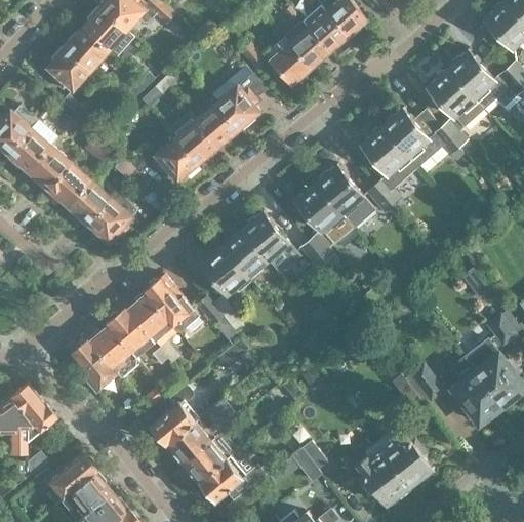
[(108,0),(101,8),(126,32),(137,18),(143,24),(148,24),(156,14),(167,25),(176,14),(159,0),(149,0),(146,4),(140,0),(108,0)]
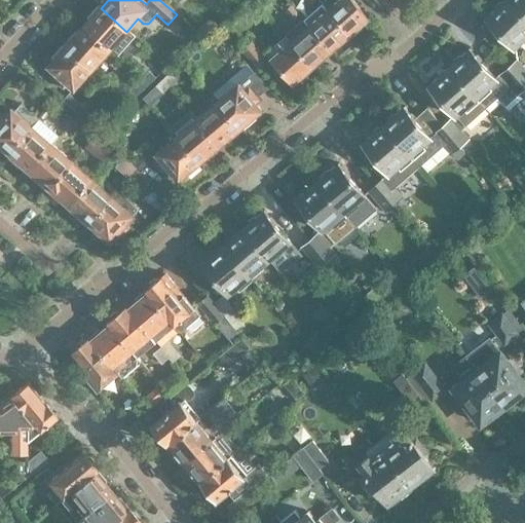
[(316,0),(316,1),(321,6),(348,38),(368,22),(349,0),(316,0)]
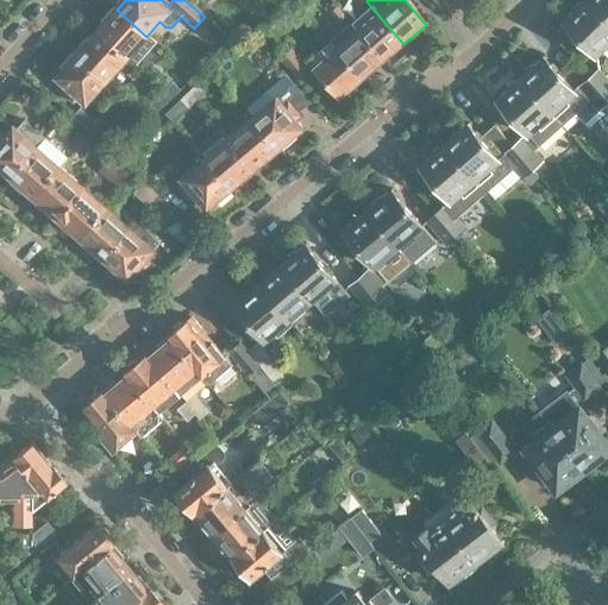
[(607,0),(585,0),(583,2),(607,27),(607,0)]
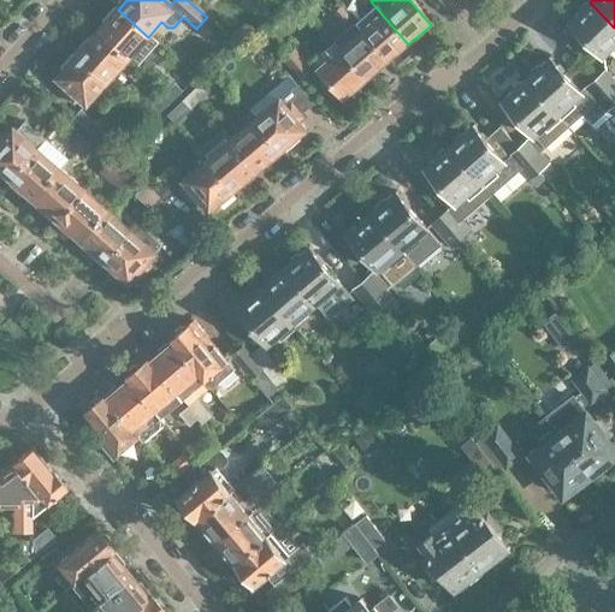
[(614,46),(614,28),(590,3),(568,24),(602,59),(614,46)]
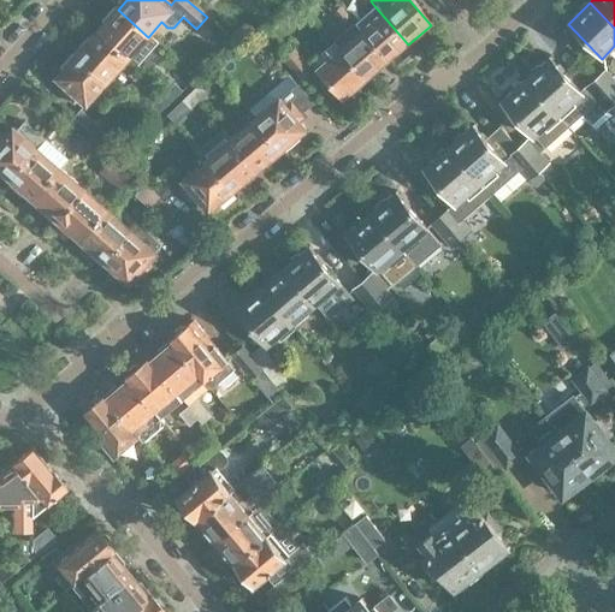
[(350,19),(337,5),(329,12),(342,27),(350,19)]
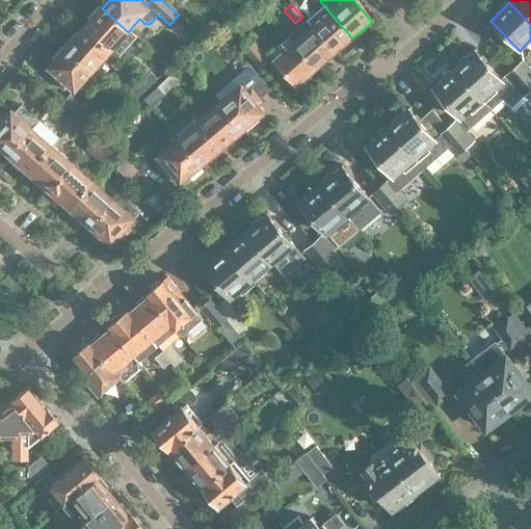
[(312,29),(311,29),(333,55),(352,38),(324,6),(307,23),(312,29)]
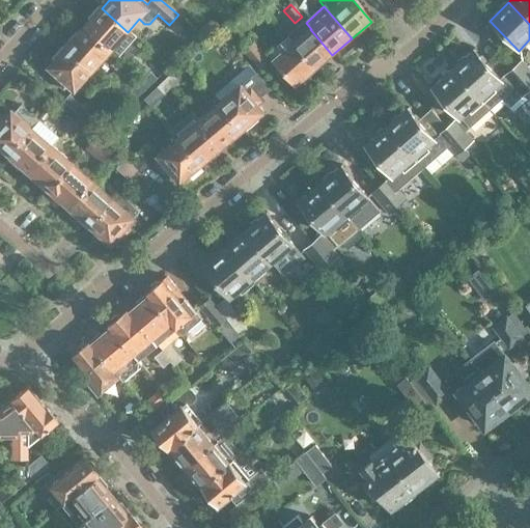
[(102,8),(84,28),(109,52),(128,32),(102,8)]
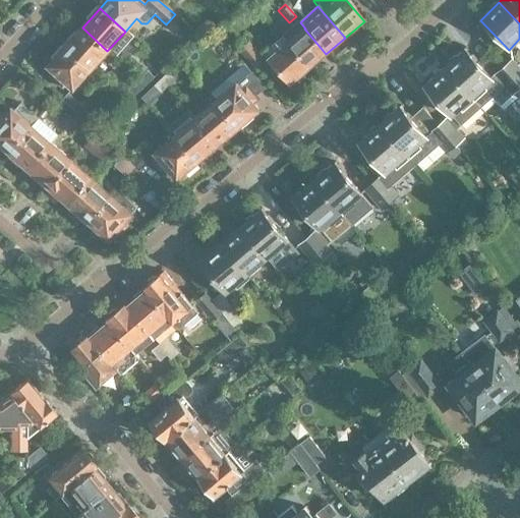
[(82,27),(65,47),(90,70),(107,51),(82,27)]
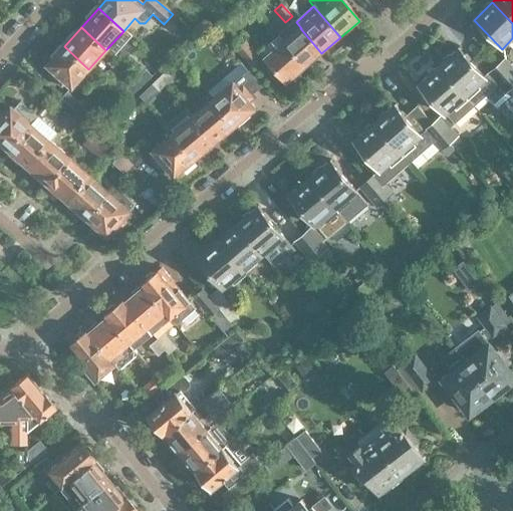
[(300,28),(283,43),(283,44),(304,68),(321,53),(300,28)]
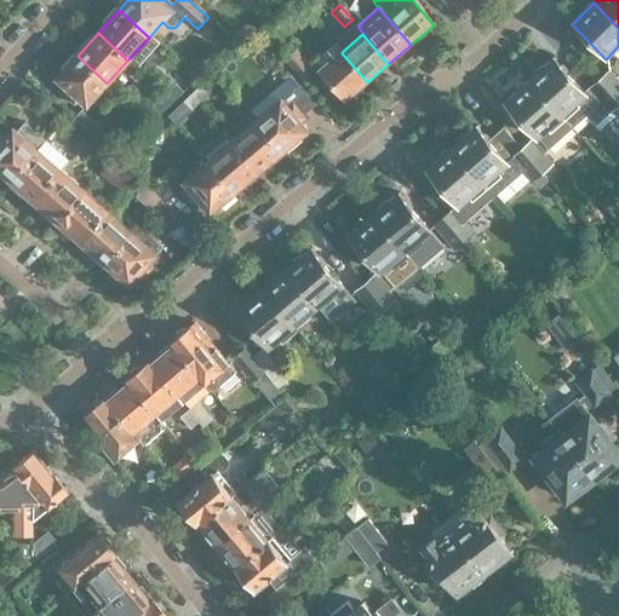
[(313,64),(334,88),(332,91),(338,99),(340,97),(345,101),(367,82),(342,53),(342,52),(336,45),(313,64)]
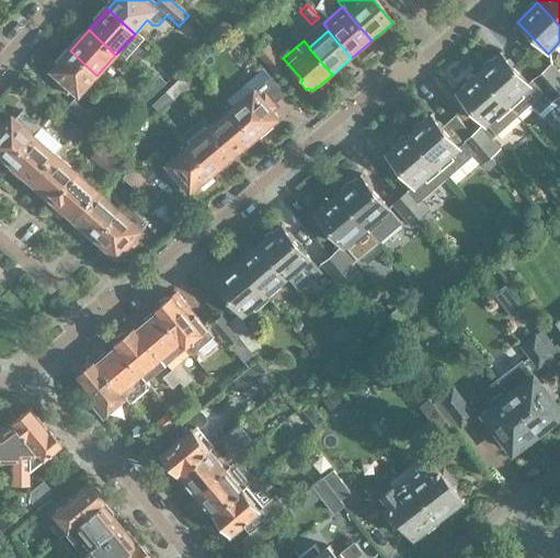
[(258,56),(274,75),(285,66),(267,47),(258,56)]
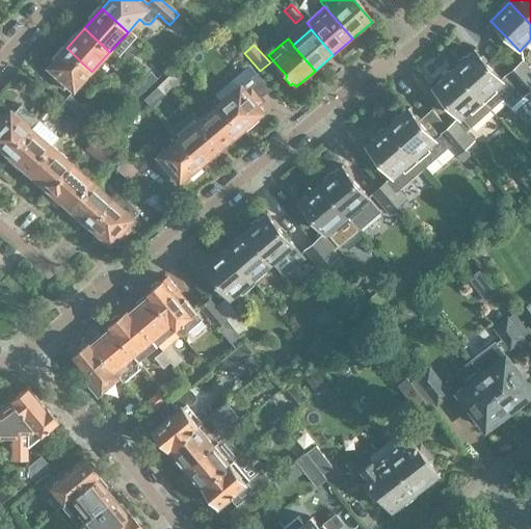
[(91,72),(67,48),(48,69),(54,74),(49,79),(63,91),(68,86),(74,93),(91,72)]
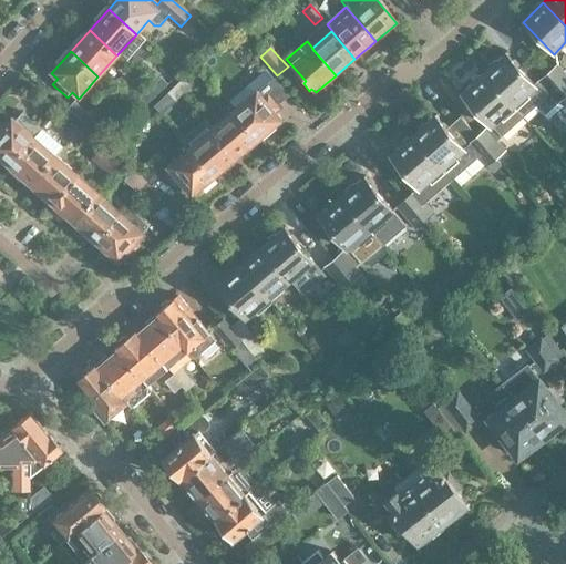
[(505,57),(483,75),(523,120),(523,119),(531,127),(542,118),(543,118),(558,104),(565,96),(565,95),(547,75),(534,89),(505,57)]
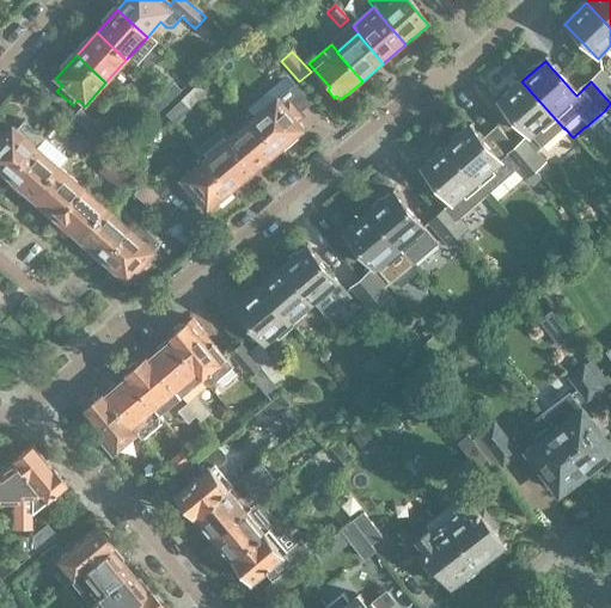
[(610,84),(600,73),(591,81),(610,103),(610,84)]
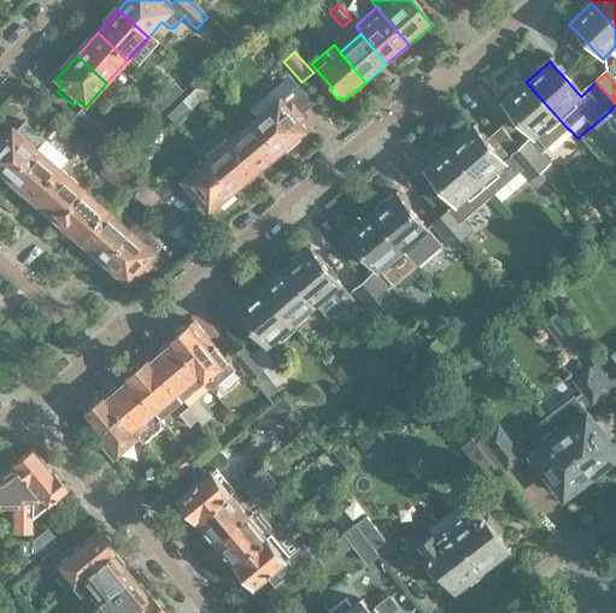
[(533,139),(518,152),(540,175),(550,166),(540,155),(569,130),(526,82),(502,104),(533,139)]
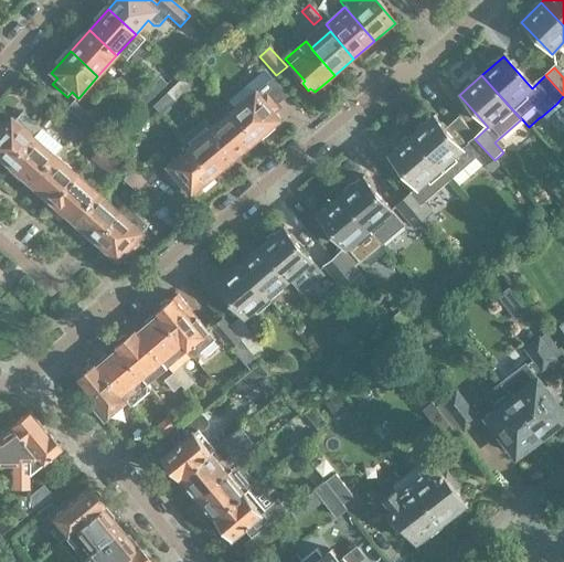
[(159,78),(151,87),(158,94),(167,86),(159,78)]
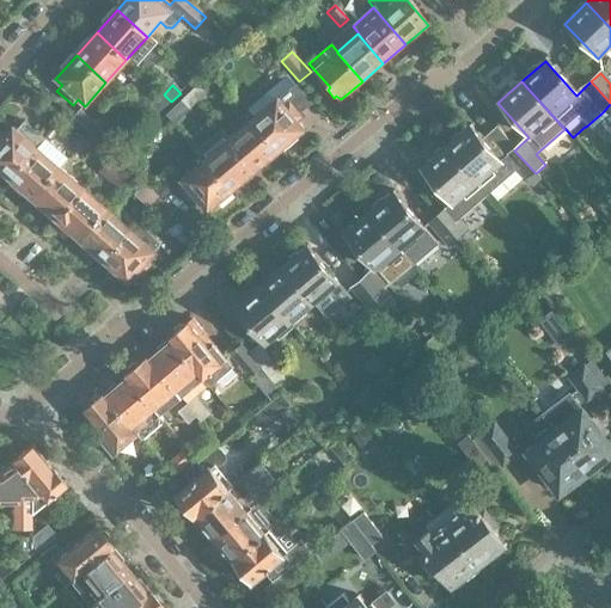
[(196,86),(188,94),(195,104),(205,96),(196,86)]
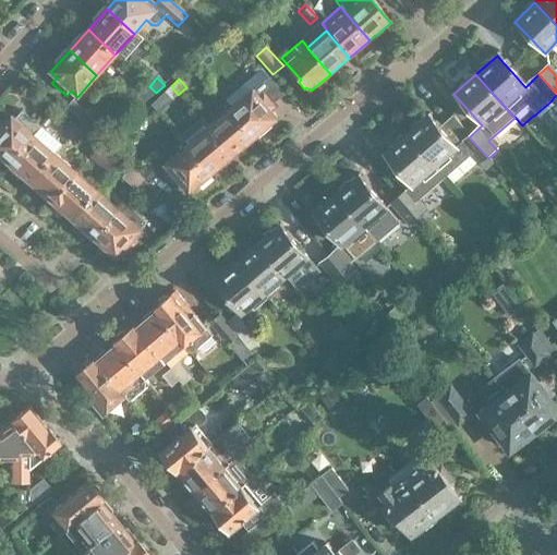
[(222,103),(229,110),(253,139),(275,120),(270,113),(275,109),(273,106),(283,97),(269,80),(253,93),(245,83),(222,103)]
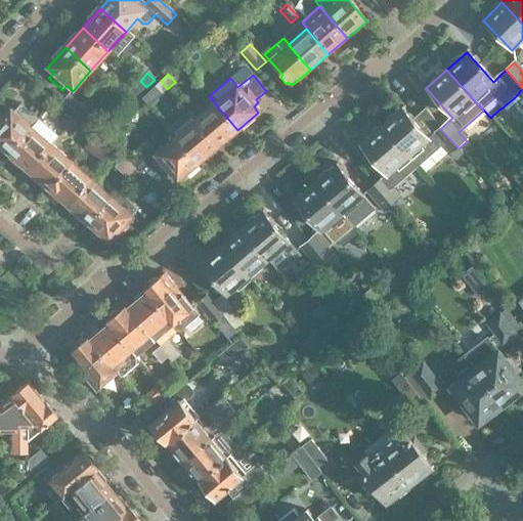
[(146,87),(140,81),(128,92),(134,99),(146,87)]
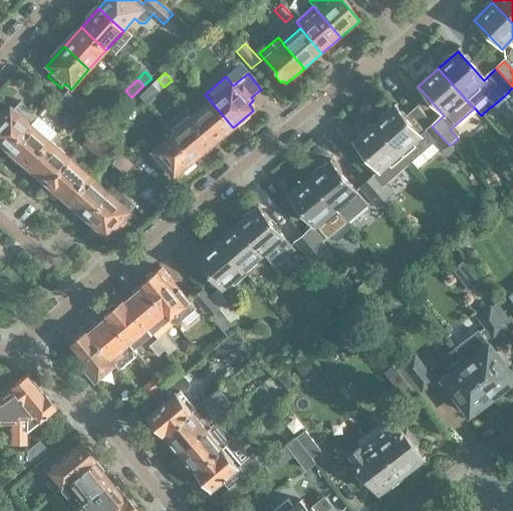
[(164,87),(158,79),(151,86),(158,93),(164,87)]
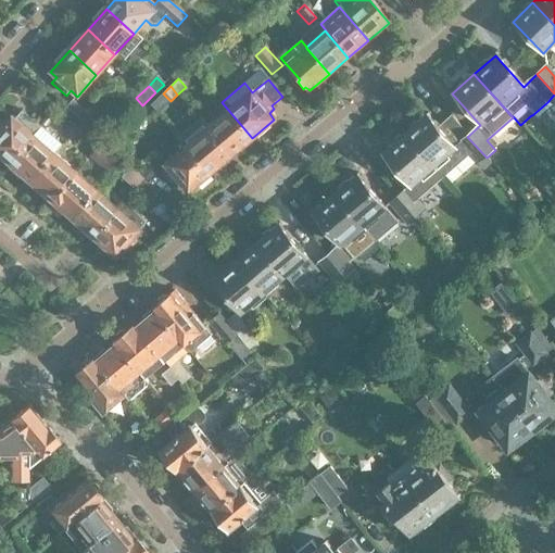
[(58,109),(47,100),(40,107),(51,115),(58,109)]
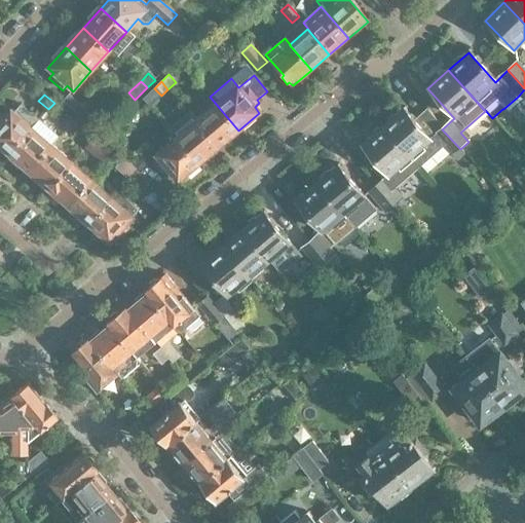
[(69,96),(62,103),(78,116),(84,109),(69,96)]
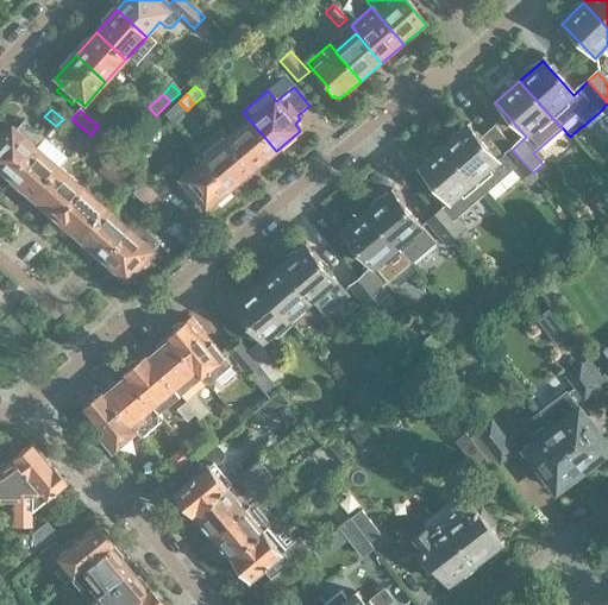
[(250,120),(226,140),(252,171),(276,151),(250,120)]
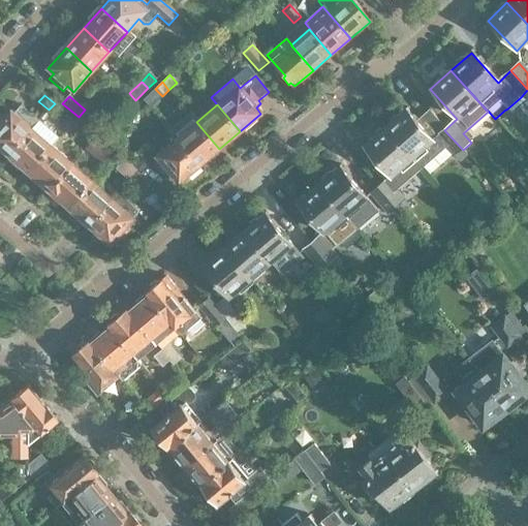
[(0,148),(8,156),(39,122),(21,106),(13,114),(11,112),(6,118),(0,116),(0,148)]
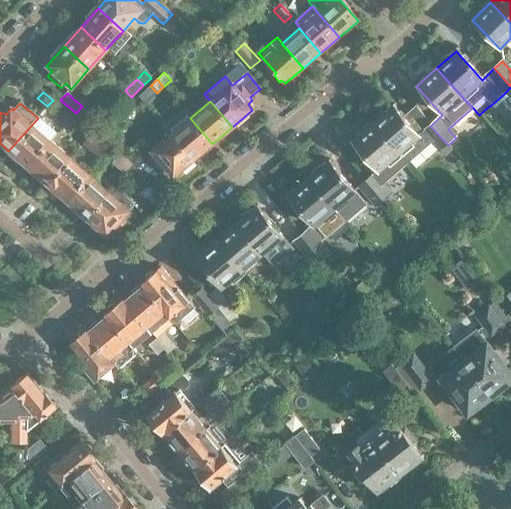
[(403,119),(392,107),(373,124),(403,159),(428,138),(440,152),(448,145),(430,126),(415,109),(403,119)]
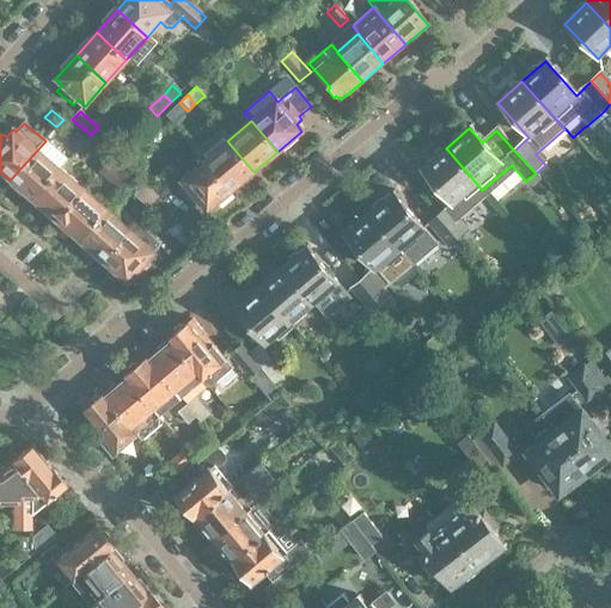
[(68,146),(75,153),(86,142),(78,135),(68,146)]
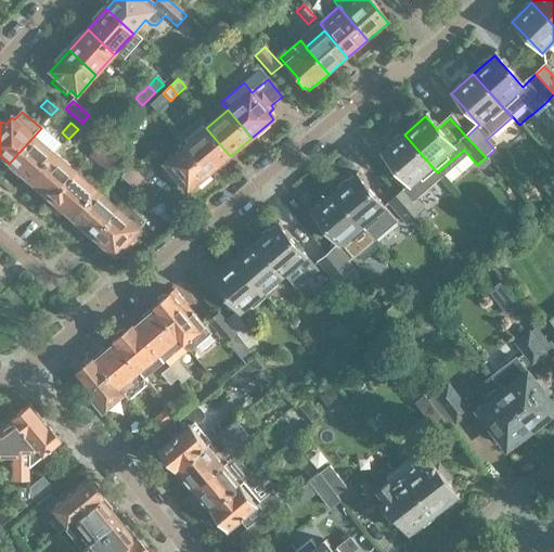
[(41,128),(9,164),(30,182),(54,155),(62,146),(41,128)]
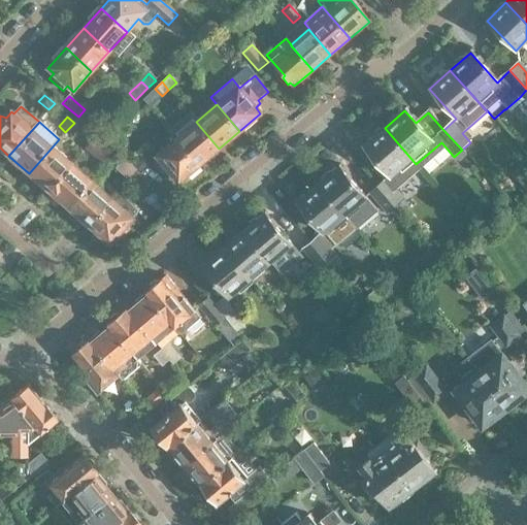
[(196,122),(176,139),(198,165),(219,149),(196,122)]
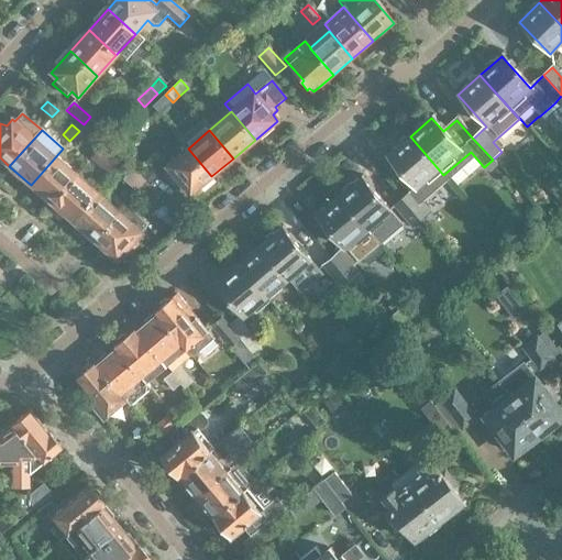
[(69,141),(76,146),(86,136),(79,131),(69,141)]
